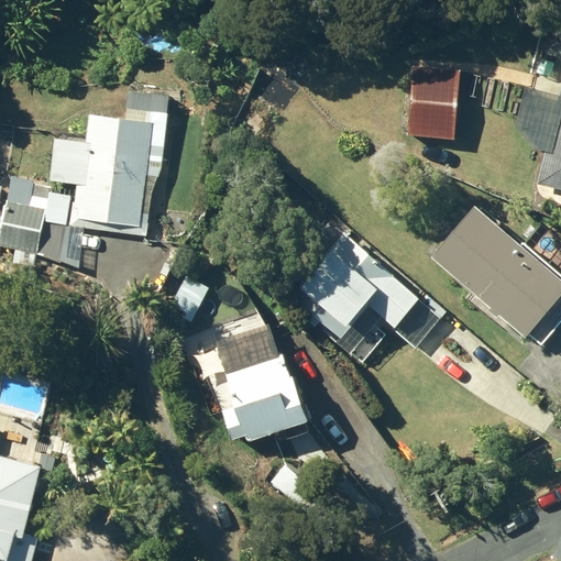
[(407,132),(454,136),(462,69),(414,64),(407,132)]
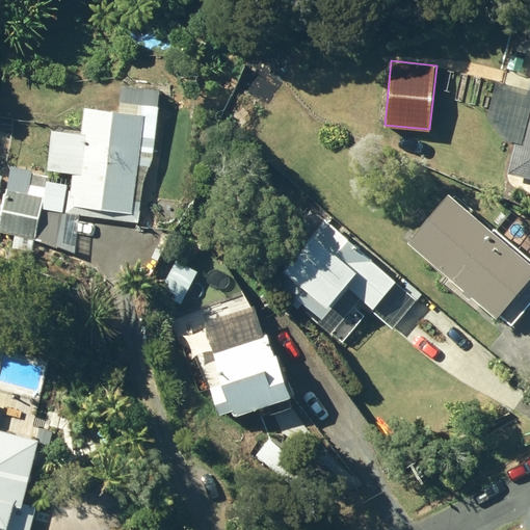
[(529,86),(509,173),(529,177),(529,86)]
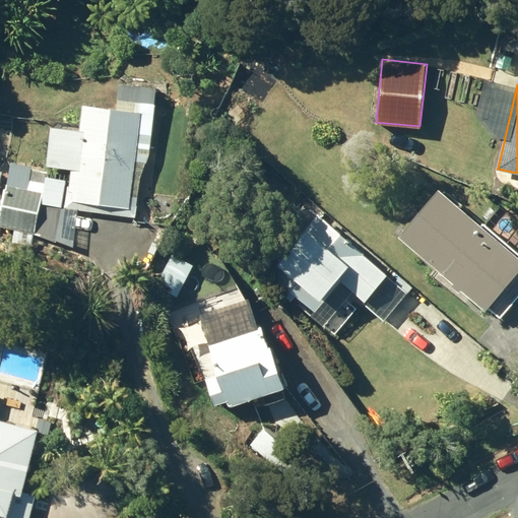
[(128,208),(141,114),(82,105),(78,131),(50,127),(46,167),(70,170),(68,185),(65,185),(63,199),(128,208)]
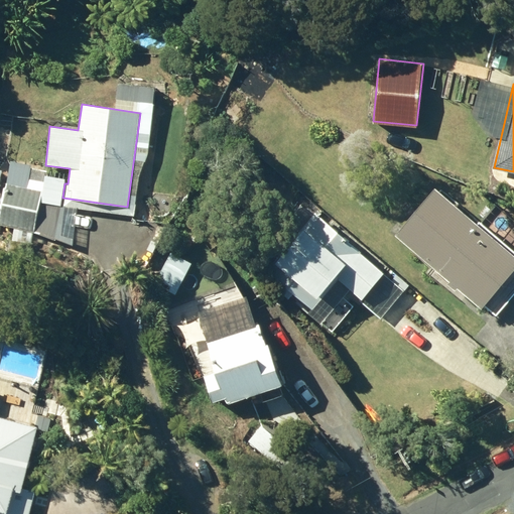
[(41,190),(45,169),(14,163),(10,183),(5,182),(0,209),(0,223),(13,226),(9,240),(31,244),(34,230),(49,233),(56,199),(40,196),(41,190)]
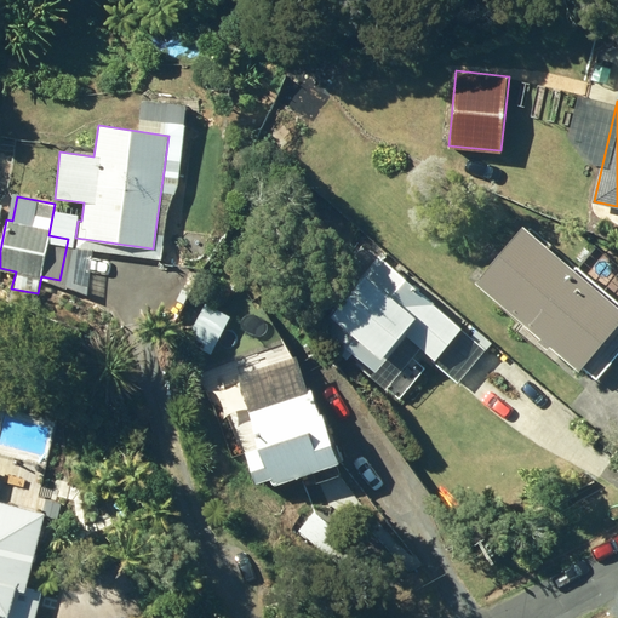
[(475,286),(582,375),(617,330),(617,307),(524,229),(475,286)]
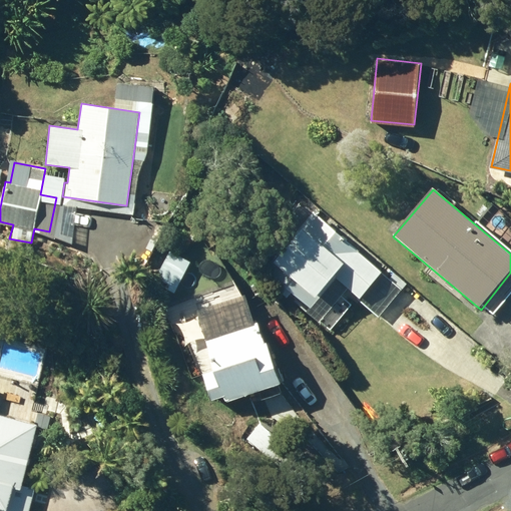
[(385,273),(313,210),(263,269),(310,309),(322,296),(320,294),(334,279),(360,301),(385,273)]
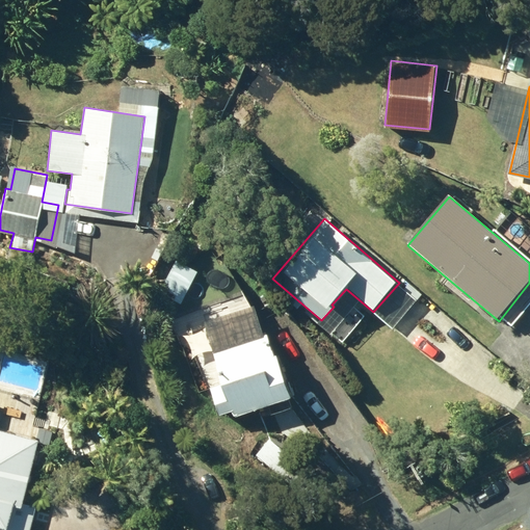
[(164,290),(182,299),(195,273),(178,264),(164,290)]
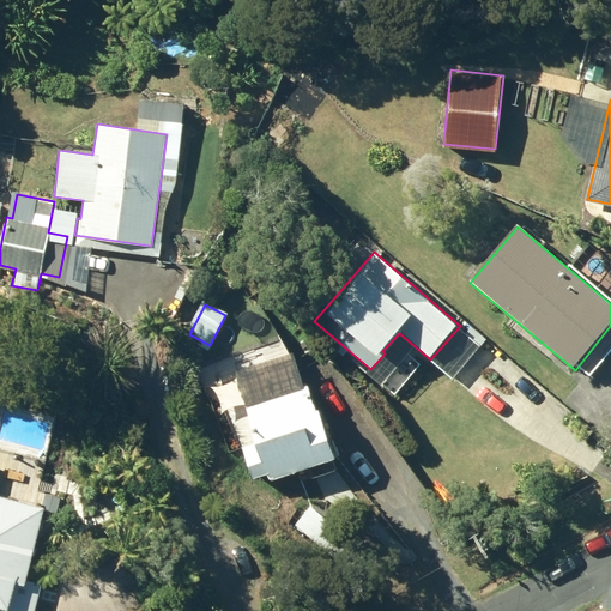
[(318,413),(308,386),(302,388),(292,362),(236,380),(253,433),(250,434),(254,445),(241,448),(253,487),(337,461),(320,411),(318,413)]
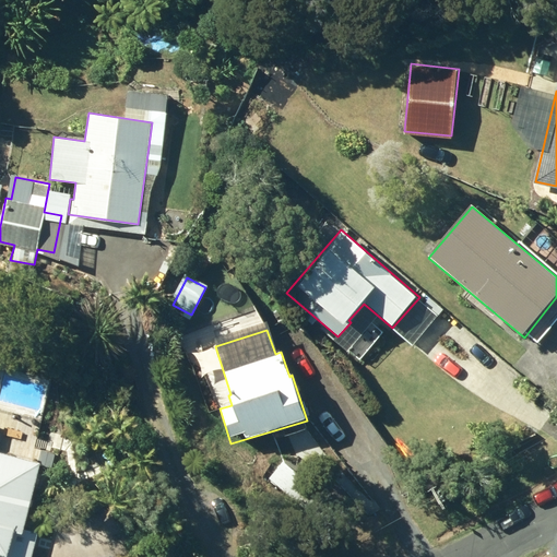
[(416,439),(426,452),(430,449),(421,436),(416,439)]
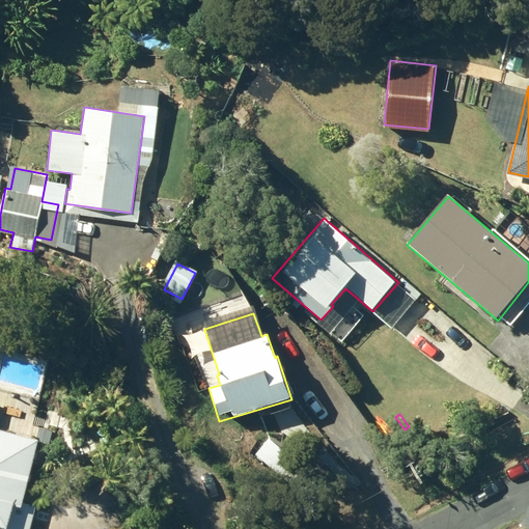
[(35,440),(0,432),(0,528),(28,528),(33,511),(19,507),(35,440)]
